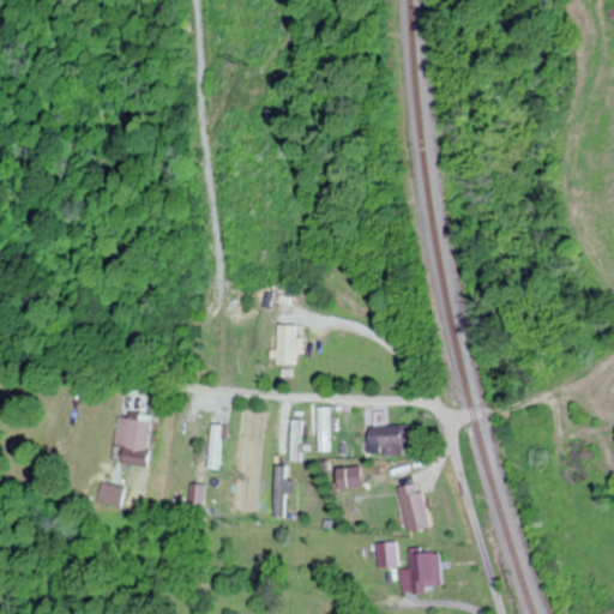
[(278,365),(298,365),(298,355),(304,355),(304,336),(299,336),(299,326),(278,326),(278,365)]
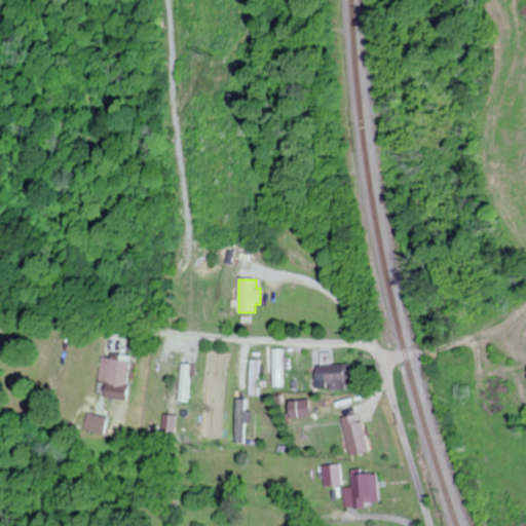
[(273,386),(283,386),(283,349),(273,349),(273,386)]
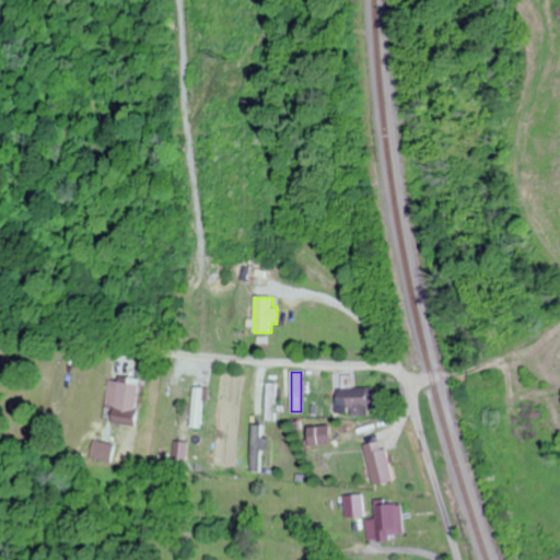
[(135,427),(140,384),(107,381),(105,407),(113,407),(111,423),(135,427)]
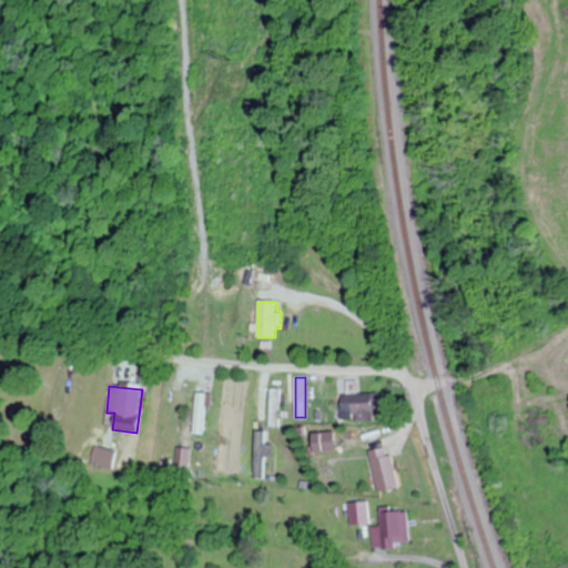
[(281,388),(270,388),(270,426),(281,426),(281,388)]
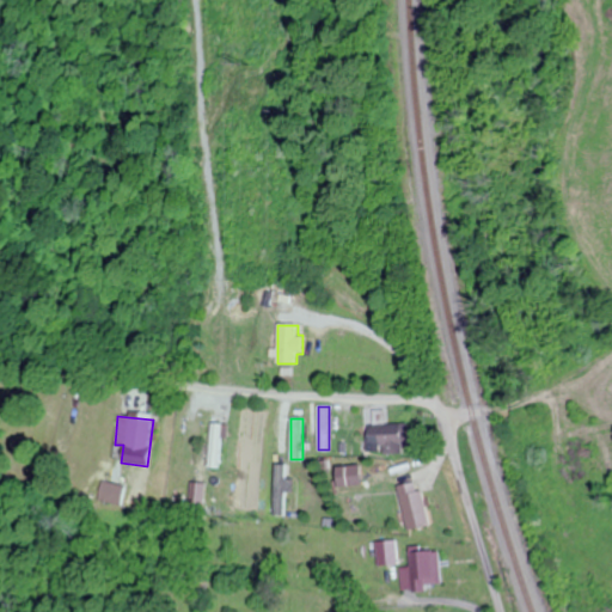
[(209,467),(221,467),(221,424),(209,424),(209,467)]
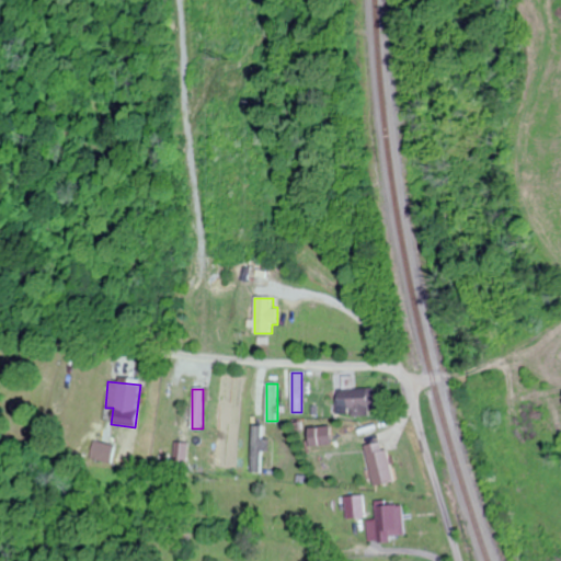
[(338,415),(375,415),(375,389),(338,389),(338,415)]
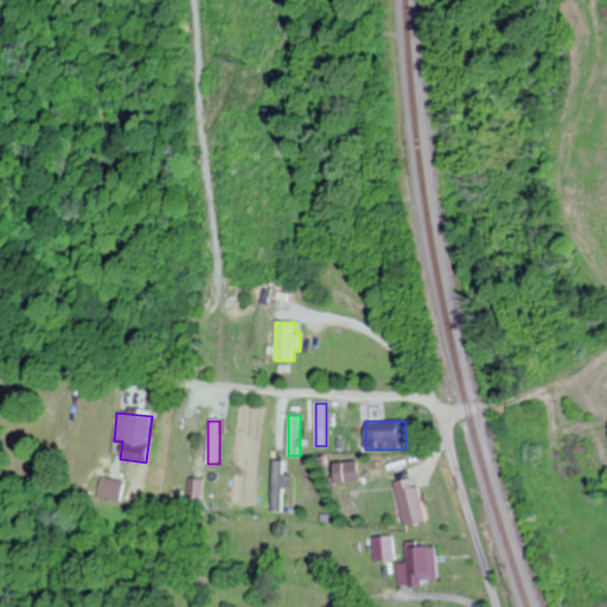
[(394,483),(406,526),(426,521),(415,478),(394,483)]
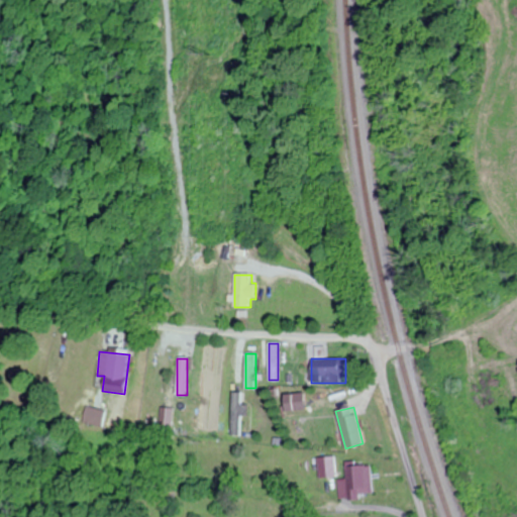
[(172,426),(172,408),(161,408),(161,426),(172,426)]
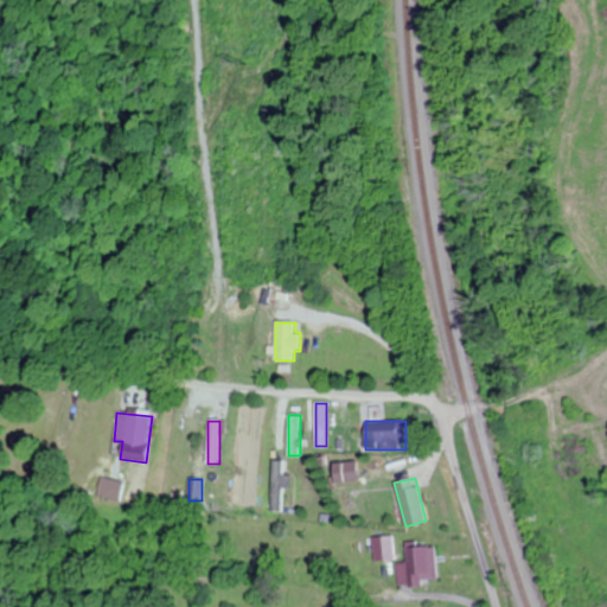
[(435,548),(406,548),(406,585),(435,585),(435,548)]
